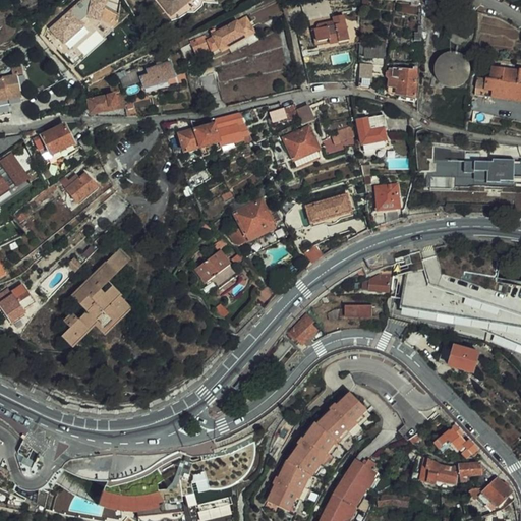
[(158,0),(166,9),(174,2),(178,7),(187,0),(158,0)]
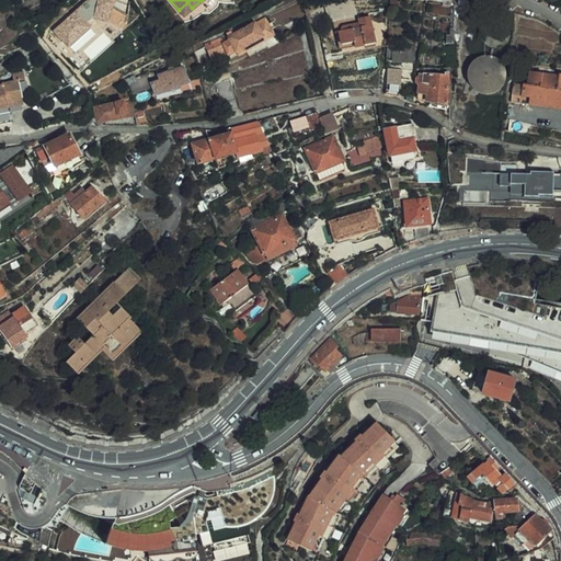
[(389,0),(380,0),(381,9),(389,9),(389,0)]
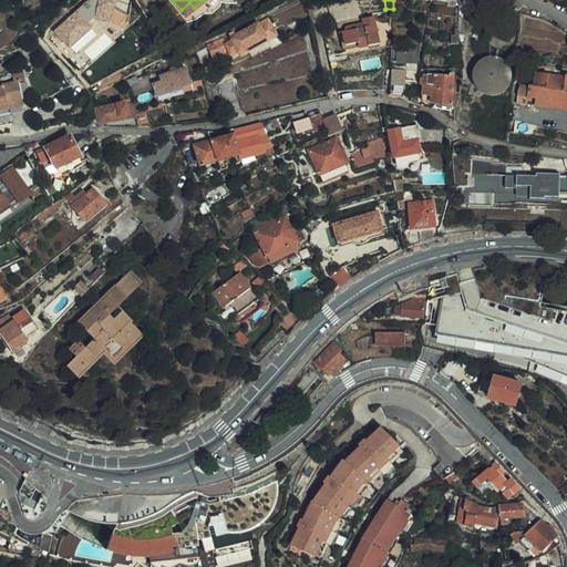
[(181,10),(184,16),(194,8),(189,2),(181,10)]
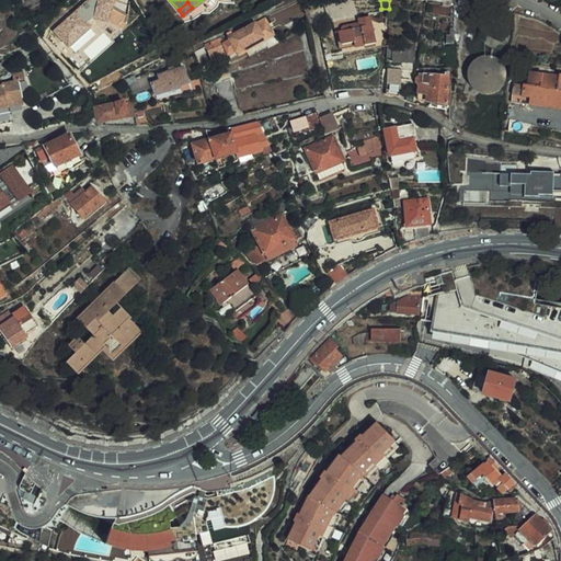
[(65,22),(61,20),(53,27),(67,45),(96,19),(84,4),(65,22)]
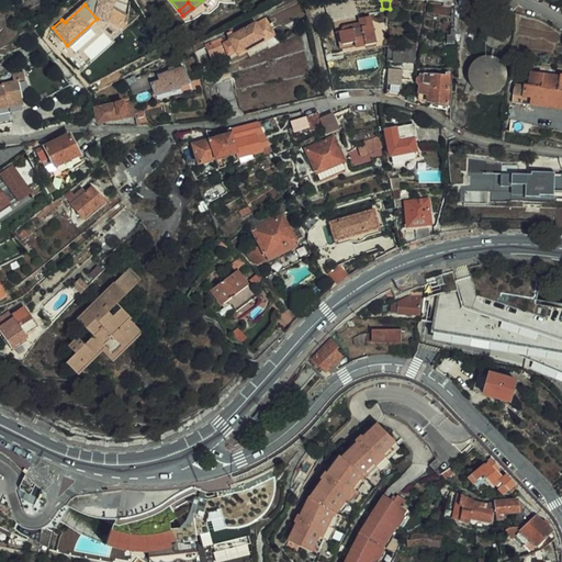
[(375,41),(370,14),(359,15),(335,21),(336,31),(339,31),(341,42),(345,55),(377,48),(375,41)]
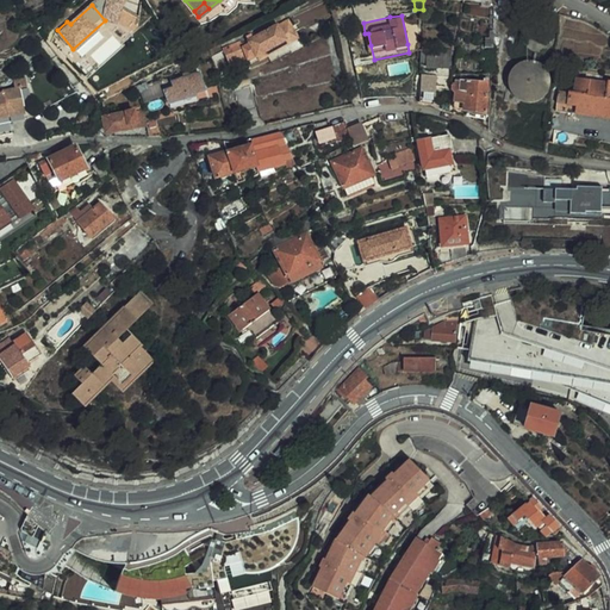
[(259,36),(257,32),(225,47),(234,62),(247,55),(249,58),(286,41),(278,25),(259,36)]
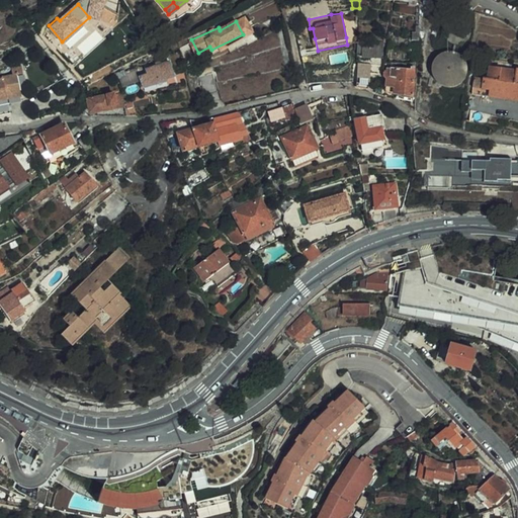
[(459,21),(457,21),(456,21),(453,22),(451,23),(450,25),(449,26),(447,28),(447,30),(447,33),(447,35),(448,37),(448,39),(450,40),(452,42),(454,44),(456,44),(458,45),(460,45),(464,42),(466,41),(467,39),(468,37),(469,35),(469,33),(469,31),(468,29),(468,27),(466,25),(465,24),(463,22),(461,22),(459,21)]
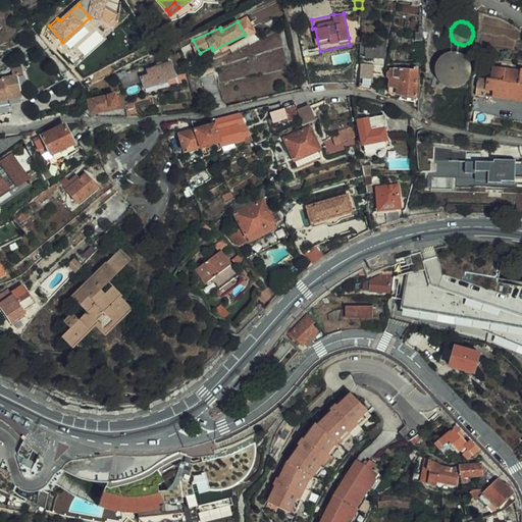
[(413,38),(421,38),(422,36),(422,30),(413,30),(413,38)]
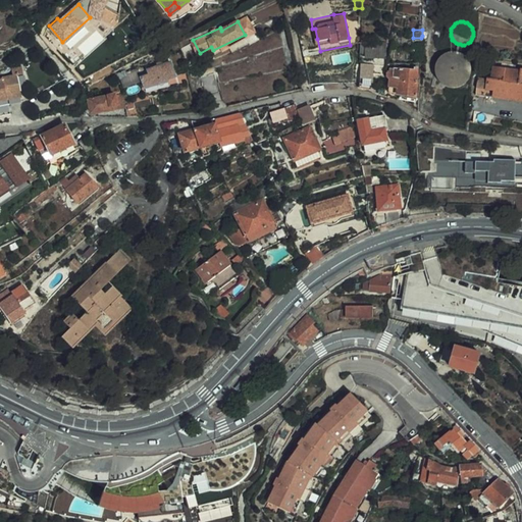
[(385,59),(385,42),(366,42),(366,58),(385,59)]
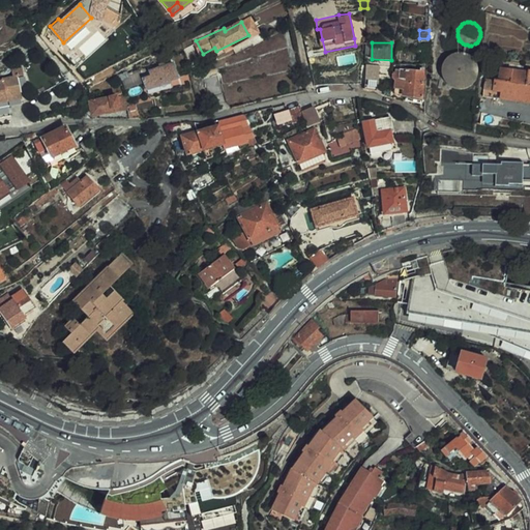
[(465,59),(462,59),(461,59),(458,59),(455,60),(453,61),(451,63),(449,64),(447,67),(446,69),(446,71),(445,75),(446,78),(446,80),(447,82),(449,84),(450,86),(452,88),(454,89),(458,90),(460,91),(463,91),(465,90),(468,90),(470,88),(472,86),(474,84),(475,82),(476,80),(477,78),(477,75),(477,71),(476,69),(475,67),(474,65),(472,63),(470,61),(468,60),(465,59)]
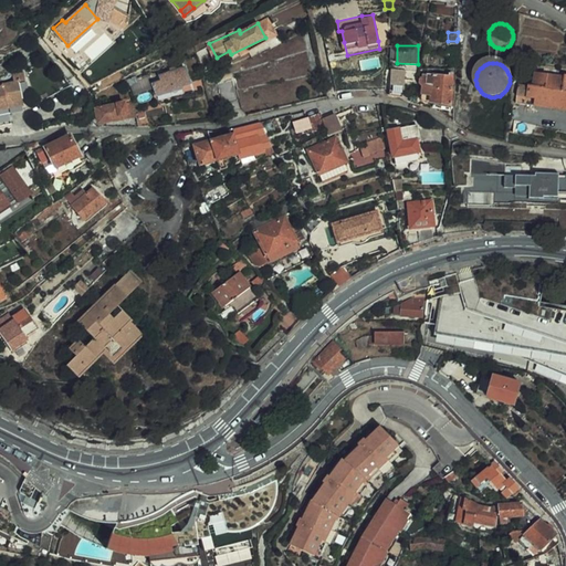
[(159,75),(161,82),(153,85),(157,94),(191,81),(185,66),(159,75)]
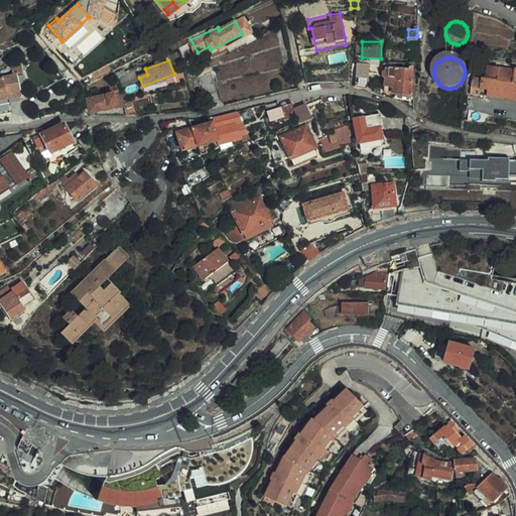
[(357,62),(356,87),(367,89),(368,89),(368,63),(357,62)]
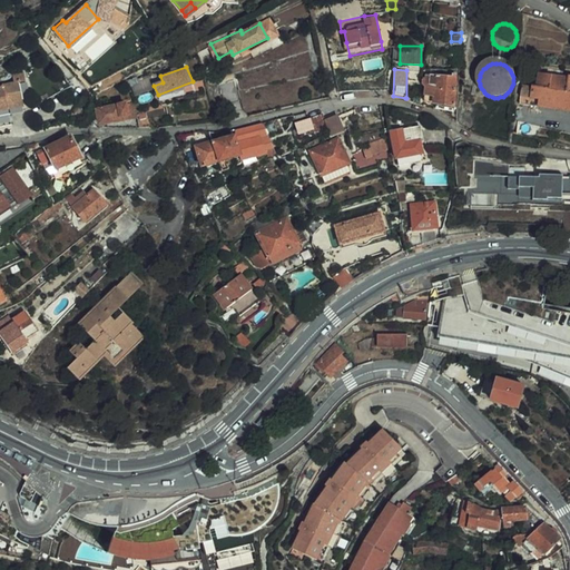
[(569,76),(539,71),(537,85),(532,84),(530,96),(539,97),(538,105),(569,110),(569,74),(569,75),(569,76)]
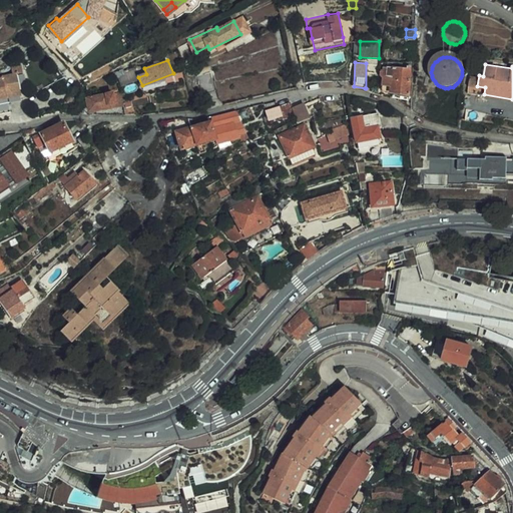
[(0,112),(9,111),(7,101),(21,99),(16,73),(22,72),(21,65),(10,67),(11,73),(0,75),(0,112)]
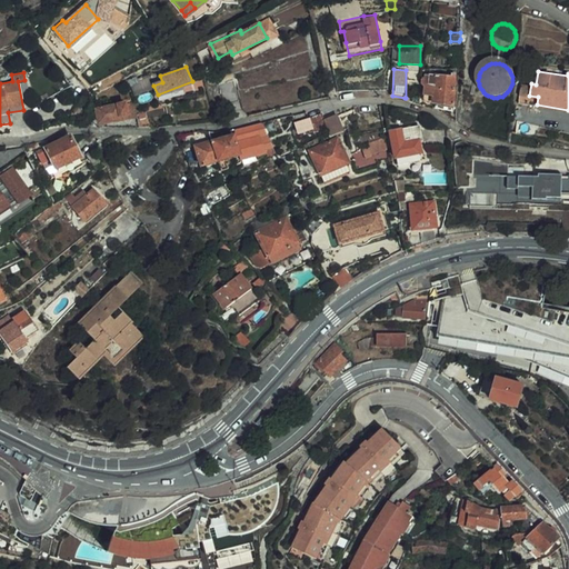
[(427,82),(427,87),(425,87),(423,100),(425,101),(426,102),(427,103),(432,103),(433,101),(455,102),(456,73),(450,73),(450,76),(425,75),(425,82),(427,82)]
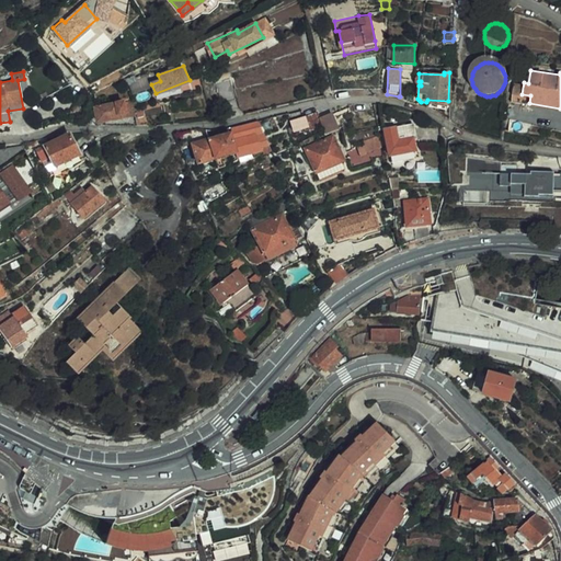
[(148,75),(130,79),(134,92),(150,88),(148,75)]
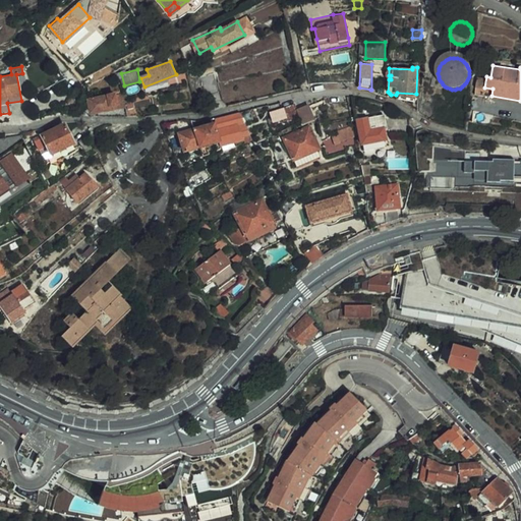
[(307,73),(310,88),(323,88),(320,72),(307,73)]
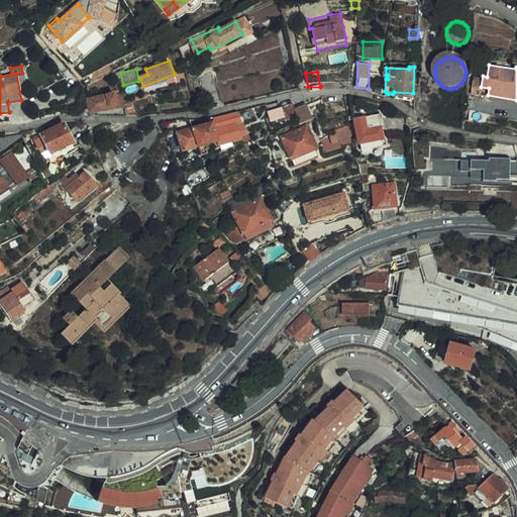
[(218,91),(213,73),(201,76),(205,94),(218,91)]
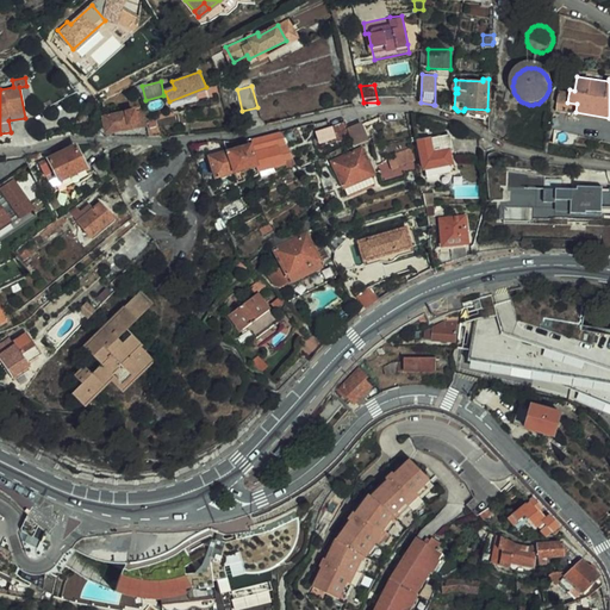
[(567,103),(570,89),(559,88),(556,101),(567,103)]
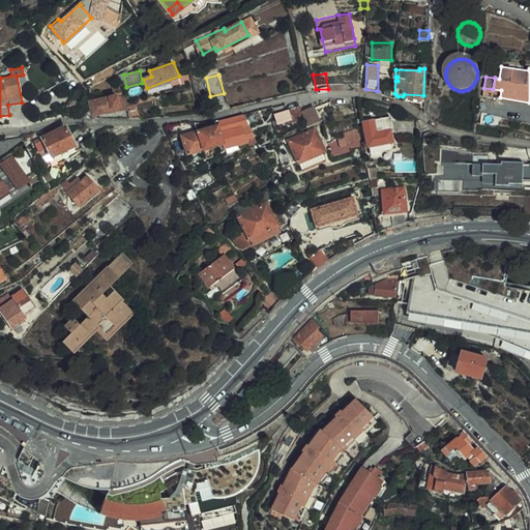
[(493,89),(483,88),(483,94),(500,97),(501,90),(493,89)]
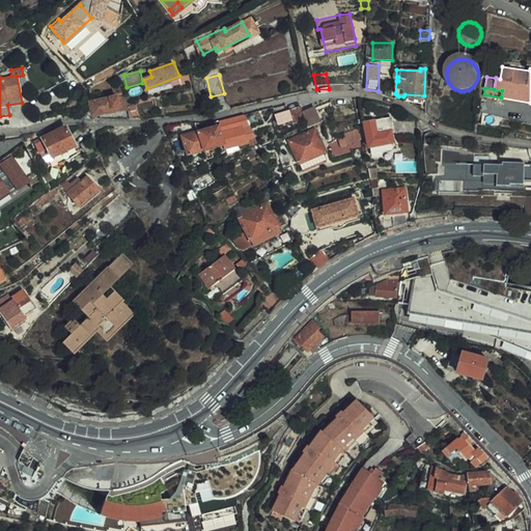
[(114,110),(113,107),(128,105),(124,94),(91,102),(93,114),(114,110)]
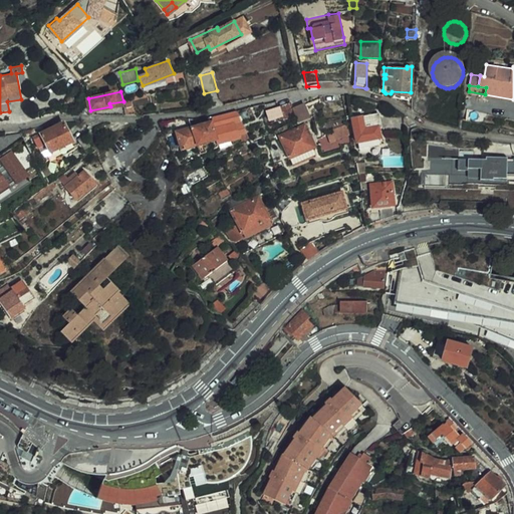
[(123,102),(127,115),(140,115),(134,110),(132,101),(123,102)]
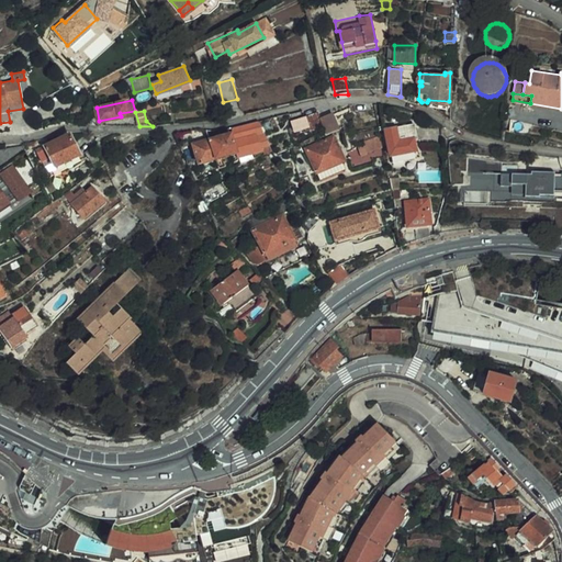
[(295,134),(311,131),(305,116),(303,111),(302,111),(289,114),(295,134)]
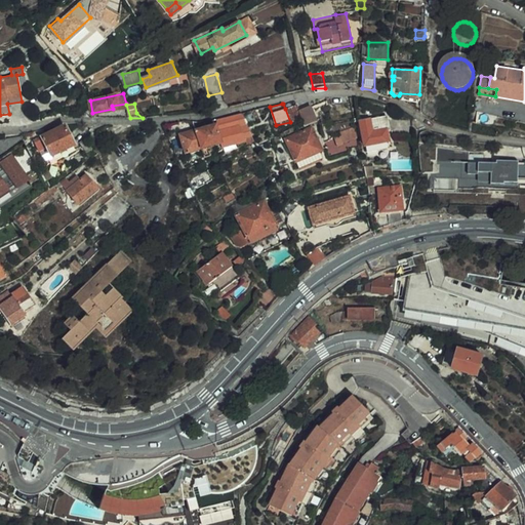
[(290,122),(303,118),(298,105),(285,109),(290,122)]
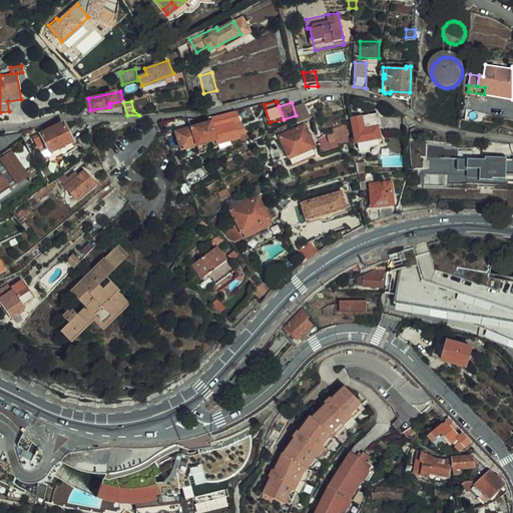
[(305,104),(295,102),(292,102),(296,115),(298,120),(298,121),(310,117),(305,104)]
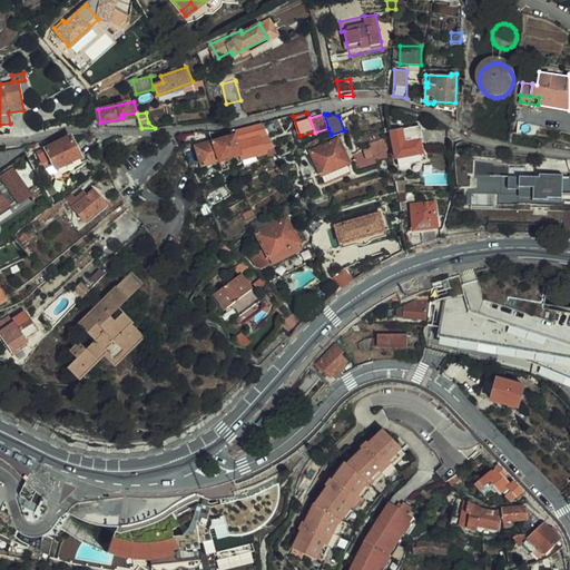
[(281,131),(277,119),(263,123),(269,137),(281,131)]
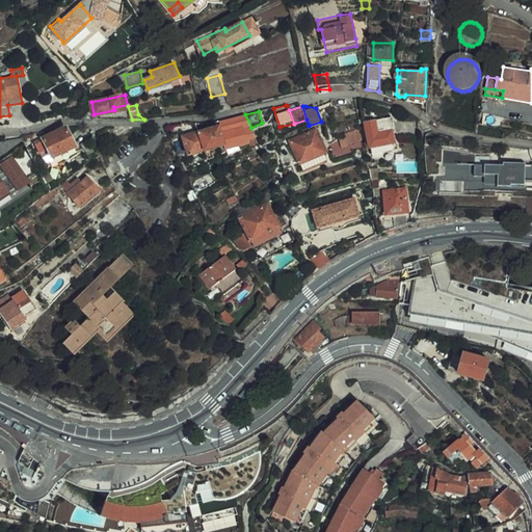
[(251,128),(245,114),(221,121),(224,132),(225,132),(230,147),(250,141),(249,137),(256,136),(251,128)]
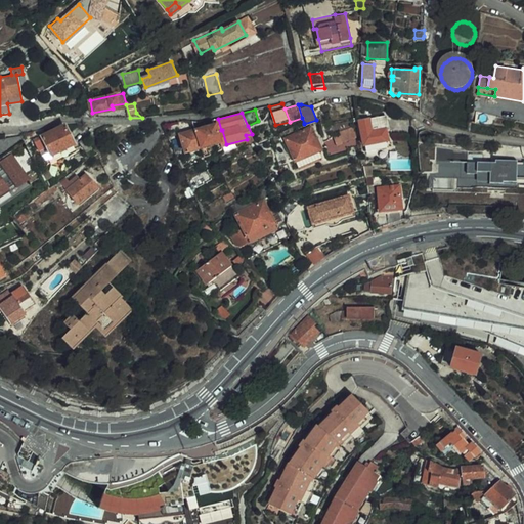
[(498,118),(477,113),(476,123),(493,127),(498,118)]
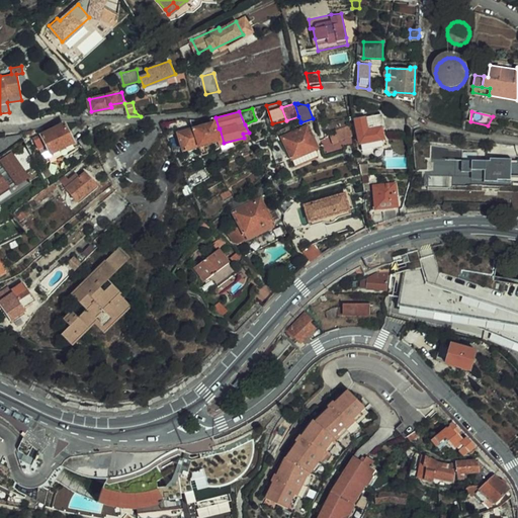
[(385,127),(383,114),(354,119),(359,143),(383,139),(383,138),(381,128),(385,127)]
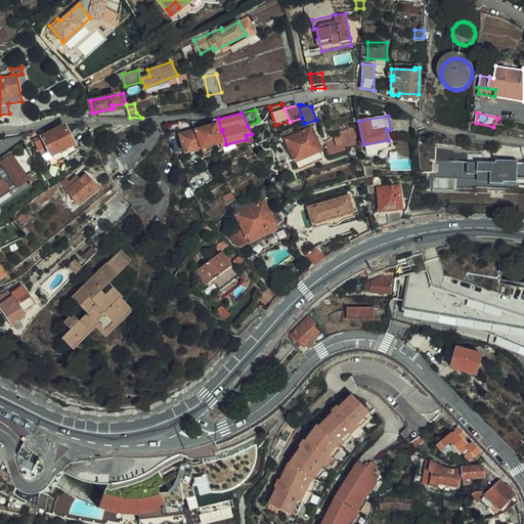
[(214,154),(211,144),(220,141),(222,141),(218,125),(198,130),(203,146),(200,147),(201,150),(203,150),(207,157),(214,154)]
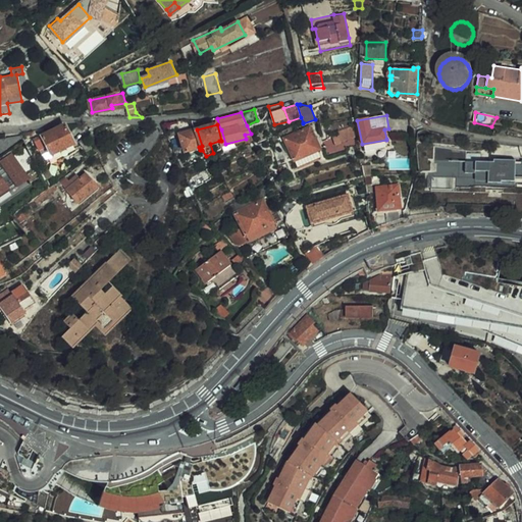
[(74,142),(66,125),(41,136),(49,154),(74,142)]
